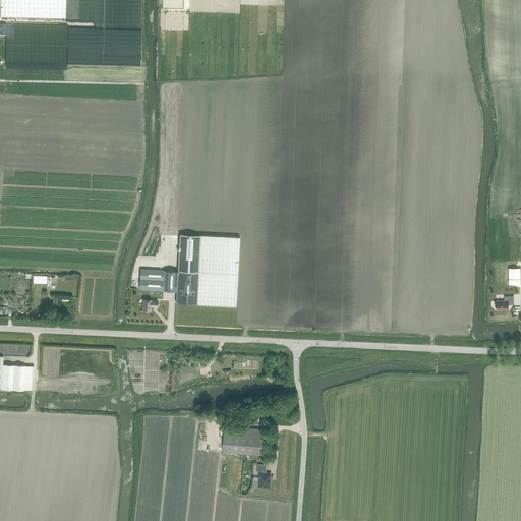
[(0,0),(0,16),(66,18),(65,0),(0,0)]
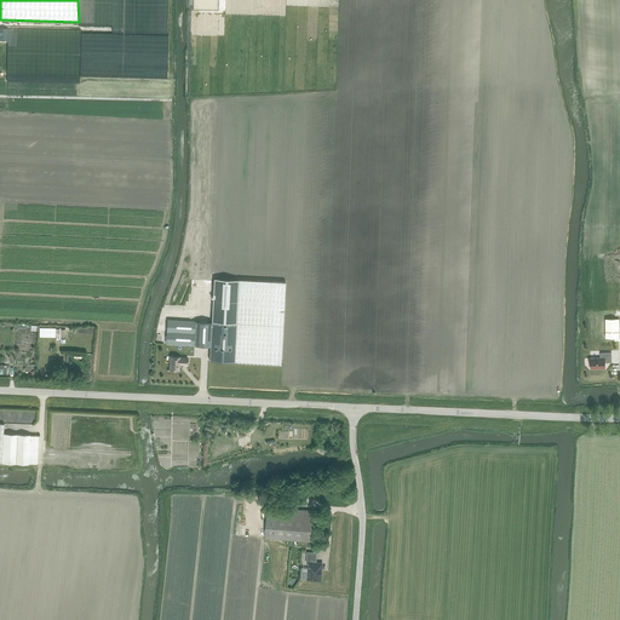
[(234,362),(239,280),(214,279),(212,322),(196,321),(195,345),(211,346),(210,361),(234,362)]
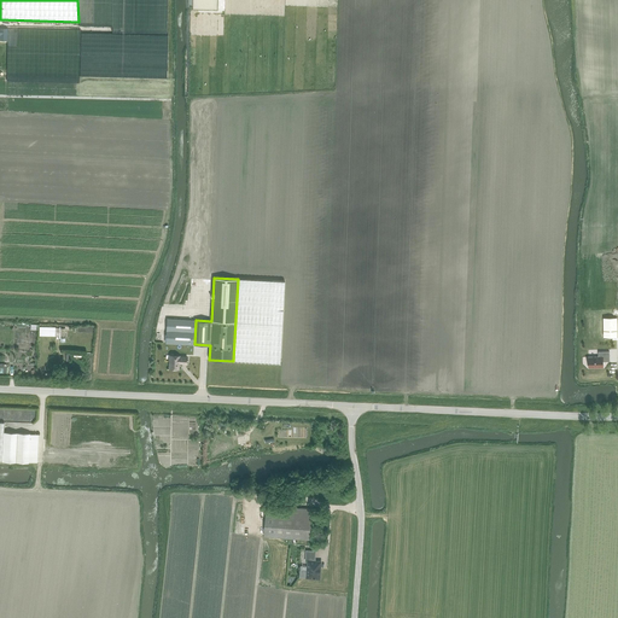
[(285,281),(238,279),(233,361),(280,363),(285,281)]
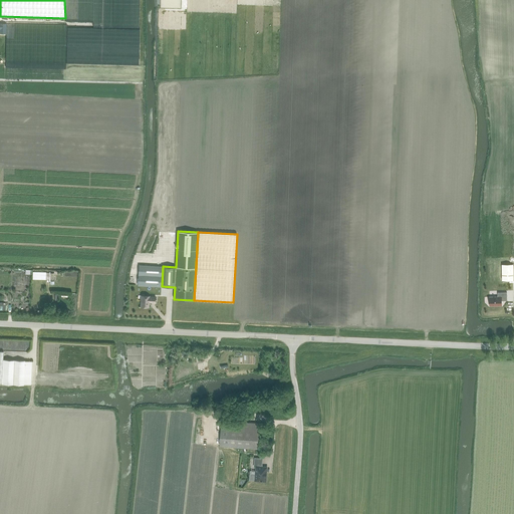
[(163,266),(139,265),(138,285),(162,286),(163,266)]
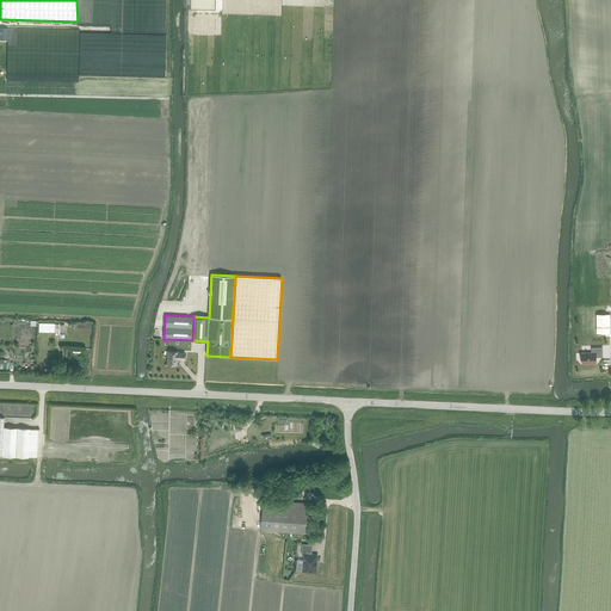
[(592,353),(582,353),(582,364),(597,363),(597,353),(603,353),(603,347),(592,347),(592,353)]
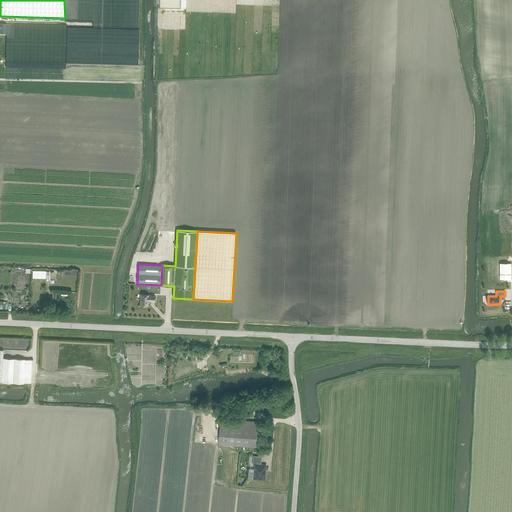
[(140,305),(148,306),(148,301),(155,301),(155,296),(149,295),(141,294),(140,305)]
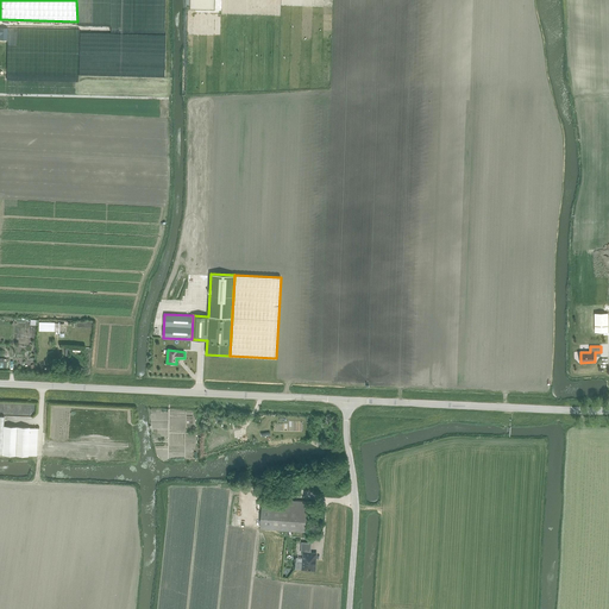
[(4,426),(2,454),(29,456),(29,454),(37,456),(38,428),(30,427),(4,426)]
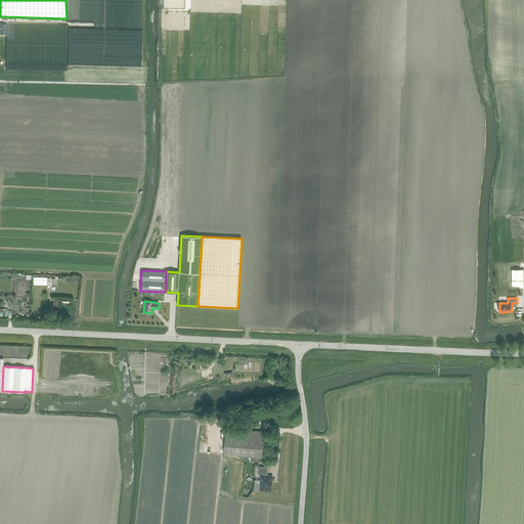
[(266,439),(265,438),(266,431),(227,429),(226,436),(225,436),(224,454),(265,457),(266,439)]
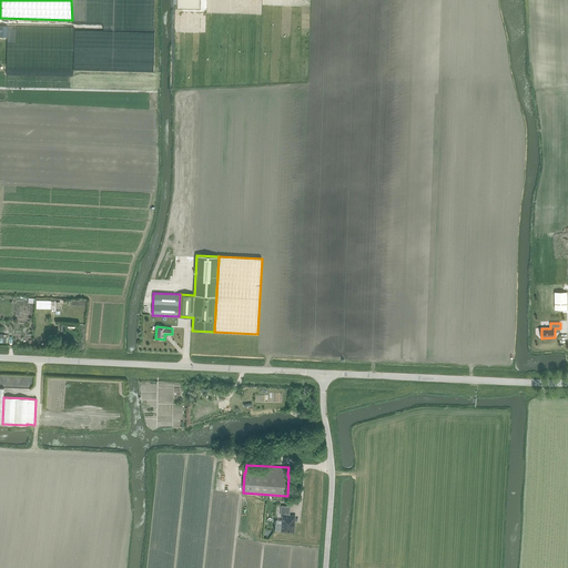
[(282,531),(294,531),(295,516),(283,515),(282,531)]
